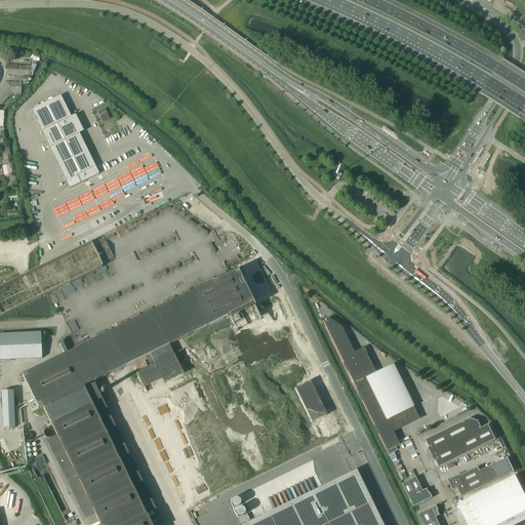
[(0,57),(5,58),(5,57),(9,58),(10,50),(6,49),(6,48),(2,47),(1,52),(0,52),(0,57)]
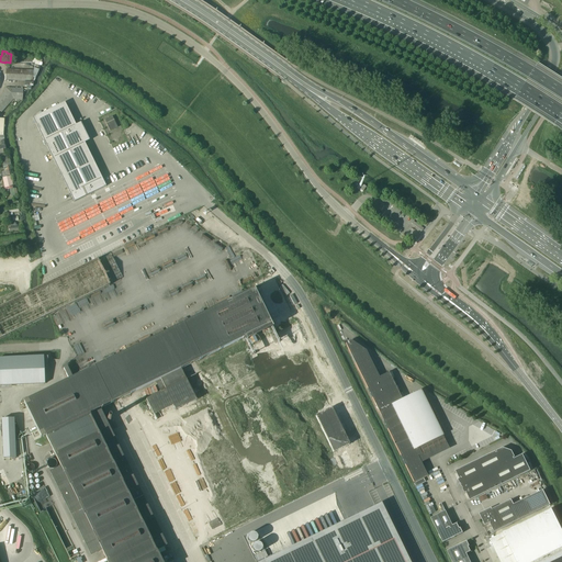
[(6,80),(25,81),(33,81),(34,81),(36,77),(38,70),(41,66),(43,67),(43,66),(42,66),(42,63),(42,59),(35,58),(35,57),(33,57),(33,58),(13,57),(12,64),(26,64),(35,65),(33,70),(6,69),(6,80)]
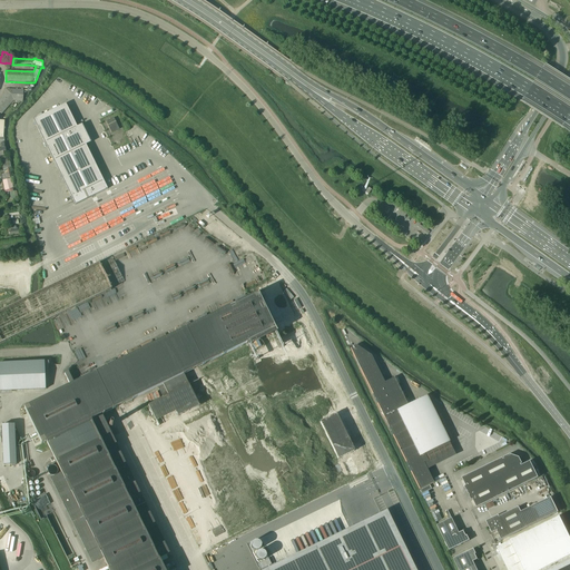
[(0,98),(0,112),(1,115),(13,101),(23,101),(26,98),(23,98),(23,90),(6,89),(5,94),(0,98)]
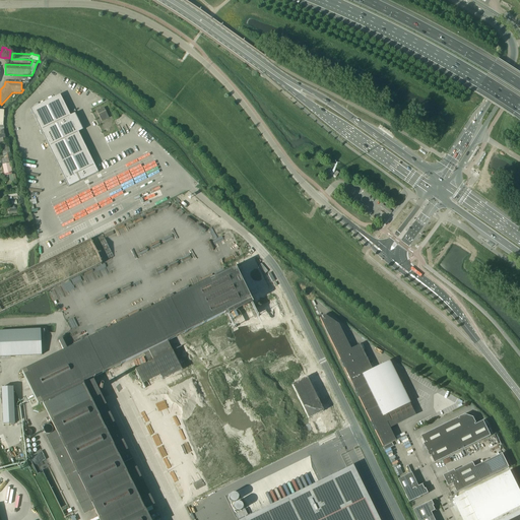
[(60,94),(30,109),(68,187),(98,173),(78,132),(83,130),(75,114),(70,116),(60,94)]
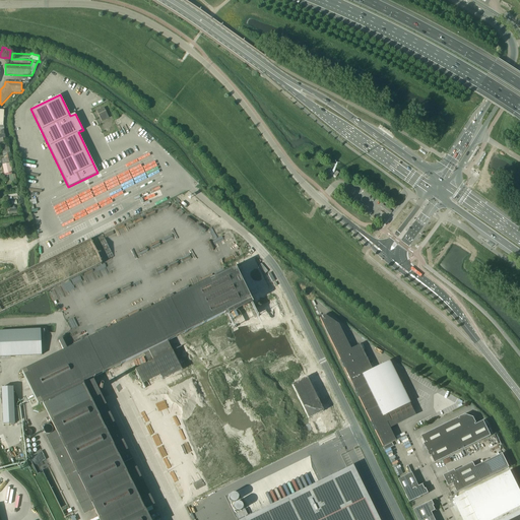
[(96,112),(102,121),(109,118),(104,108),(96,112)]
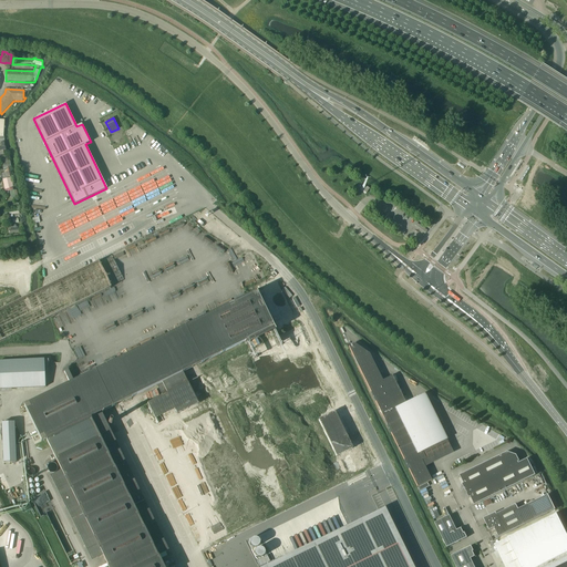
[(0,178),(2,178),(8,177),(12,177),(11,172),(10,167),(11,167),(9,158),(6,160),(4,158),(0,160),(0,164),(0,165),(2,165),(3,169),(7,168),(8,172),(7,172),(7,175),(6,175),(4,173),(3,174),(3,173),(0,173),(0,178)]
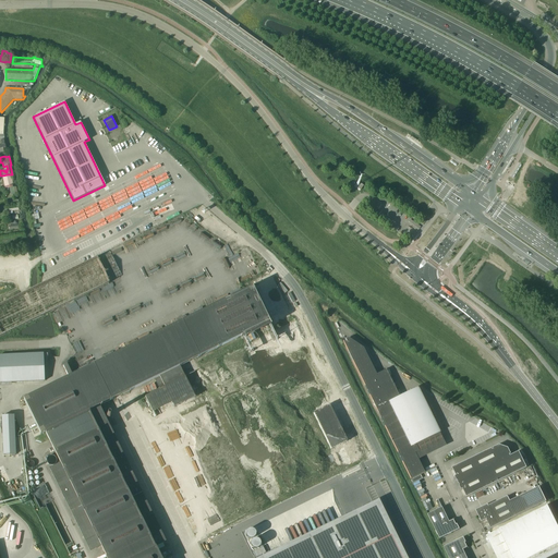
[(10,176),(8,176),(8,174),(2,176),(2,177),(4,186),(12,185),(10,176)]
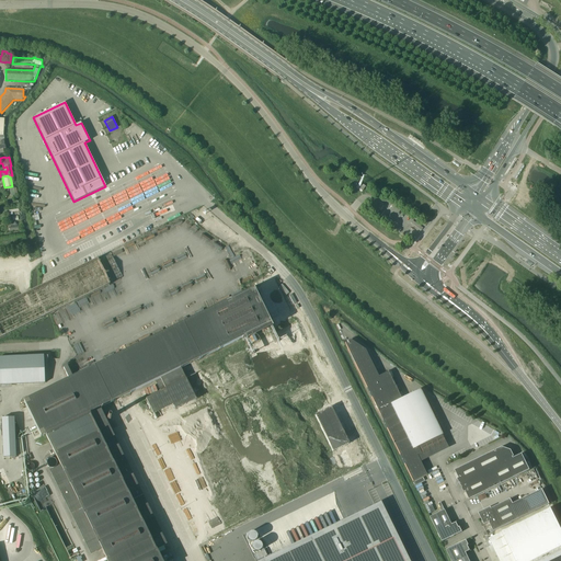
[(101,550),(106,560),(161,560),(157,550),(167,546),(100,409),(155,381),(160,391),(146,399),(152,414),(147,416),(165,455),(171,451),(175,460),(169,464),(193,512),(199,508),(212,533),(251,513),(220,450),(218,444),(212,432),(217,428),(196,387),(192,388),(187,379),(186,379),(181,369),(271,324),(253,289),(189,321),(135,347),(127,351),(115,357),(73,378),(66,364),(63,366),(69,379),(23,402),(41,437),(45,435),(60,466),(49,471),(67,506),(90,554),(101,550)]
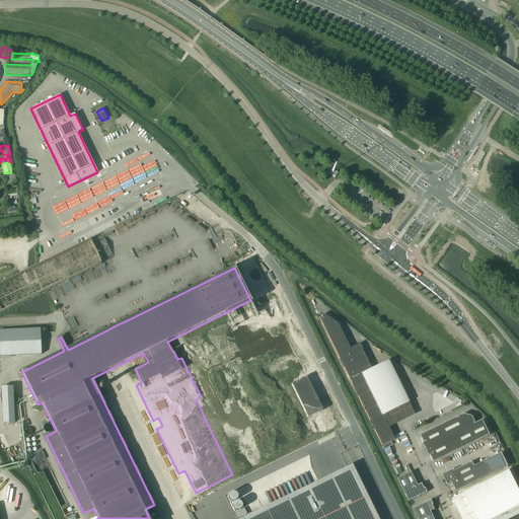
[(386,414),(408,402),(389,364),(385,363),(371,370),(359,344),(350,349),(338,324),(324,315),(324,314),(318,317),(382,446),(394,440),(385,422),(389,420),(386,414)]
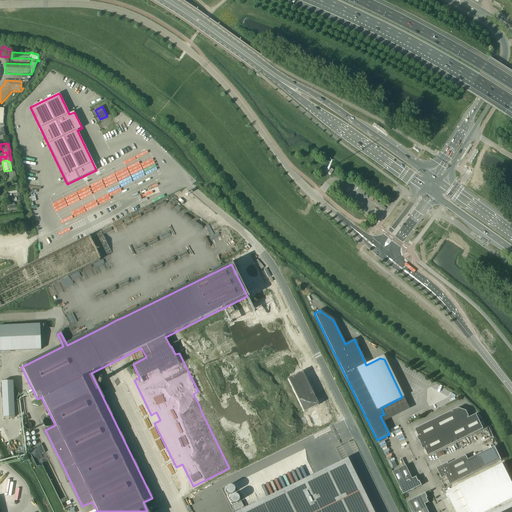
[(40,324),(0,325),(0,351),(41,350),(40,324)]
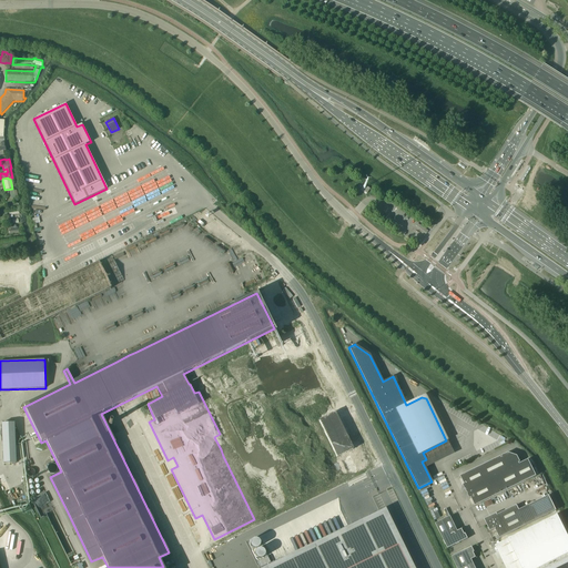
[(16,428),(1,428),(3,467),(17,466),(16,428)]
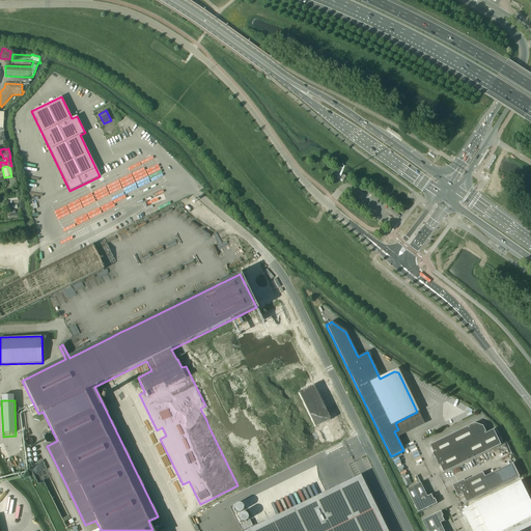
[(448,437),(462,465),(501,445),(494,429),(486,434),(485,432),(486,432),(483,426),(475,423),(469,426),(468,427),(468,426),(448,437)]
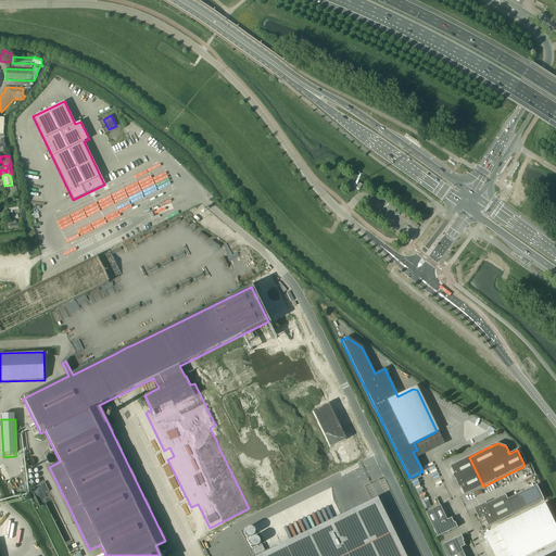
[(465,495),(483,487),(469,457),(451,466),(454,474),(453,475),(455,479),(456,479),(456,480),(456,481),(457,482),(458,483),(457,483),(459,489),(462,488),(465,495)]
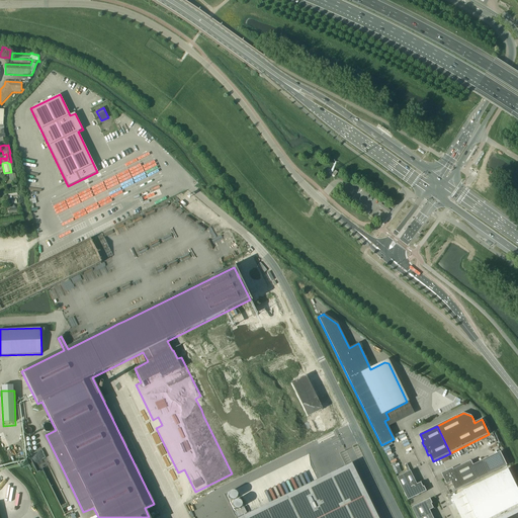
[(455,491),(507,465),(501,452),(473,465),(471,460),(453,469),(452,468),(446,471),(447,472),(443,475),(445,478),(444,479),(447,485),(451,483),(455,491)]
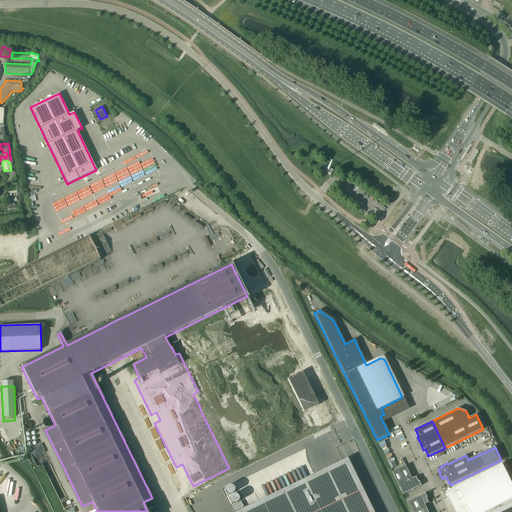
[(373,511),(347,458),(236,511),(373,511)]
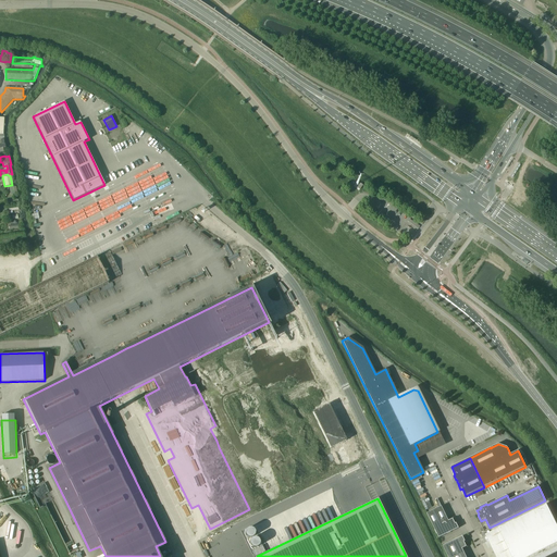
[(426,514),(438,537),(447,534),(450,532),(459,528),(456,523),(455,523),(453,519),(448,521),(442,506),(426,514)]
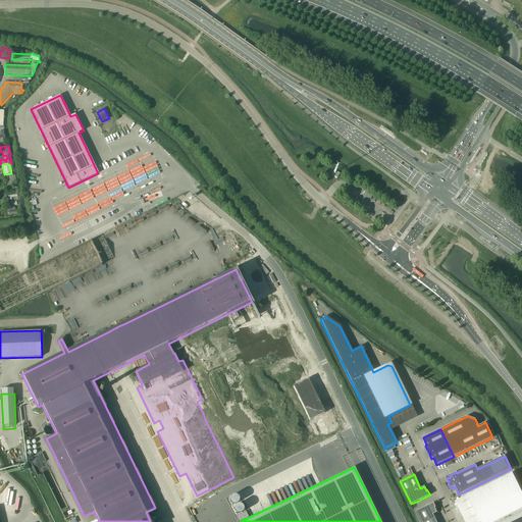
[(468,496),(480,521),(493,521),(521,508),(521,494),(512,474),(468,496)]
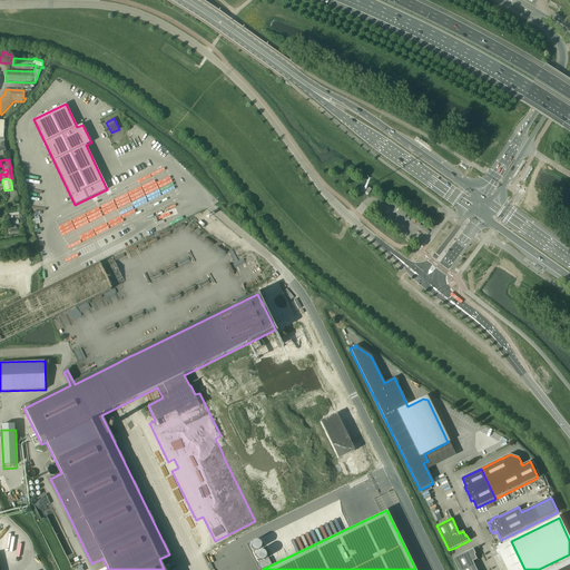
[(251,547),(253,549),(255,550),(258,550),(259,548),(261,546),(259,542),(258,541),(255,540),(253,541),(251,543),(251,547)]
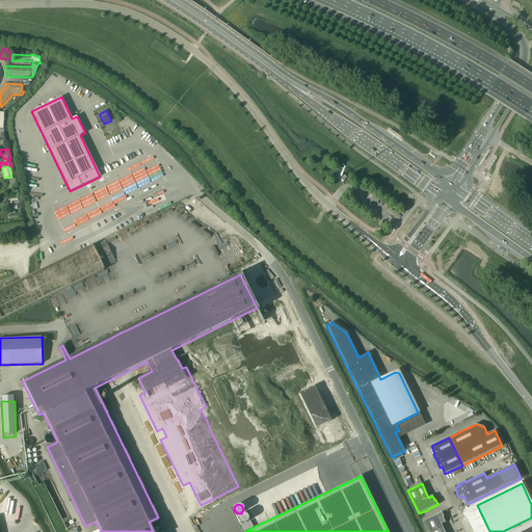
[(423,522),(428,531),(445,531),(442,524),(446,522),(444,517),(445,516),(442,512),(423,522)]
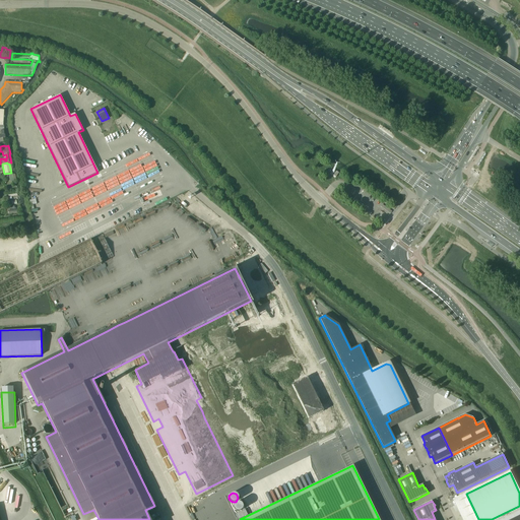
[(234,508),(235,510),(237,511),(240,511),(242,509),(243,507),(242,504),(240,503),(237,502),(235,503),(234,506),(234,508)]
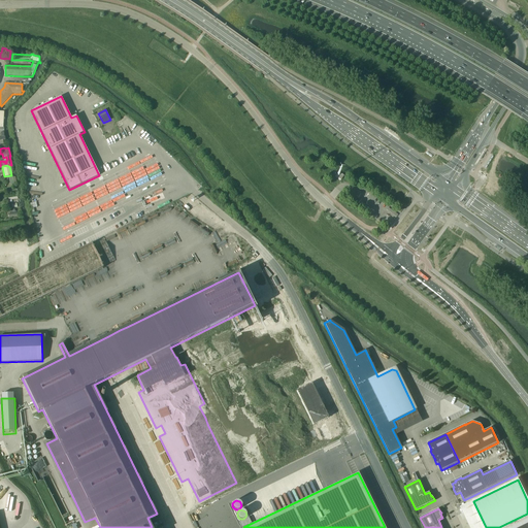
[(249,517),(239,522),(241,527),(252,523),(249,517)]
